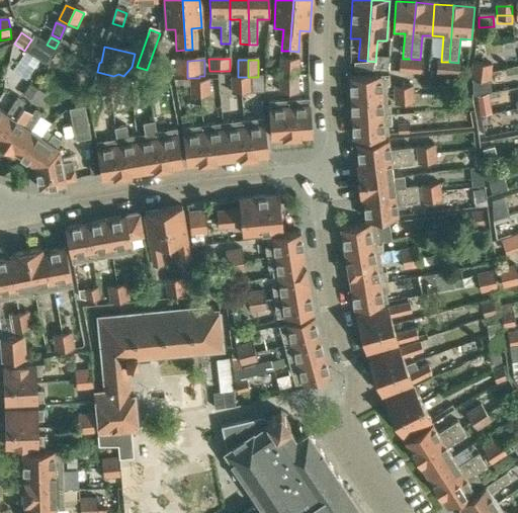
[(278,77),(288,77),(289,61),(279,60),(278,77)]
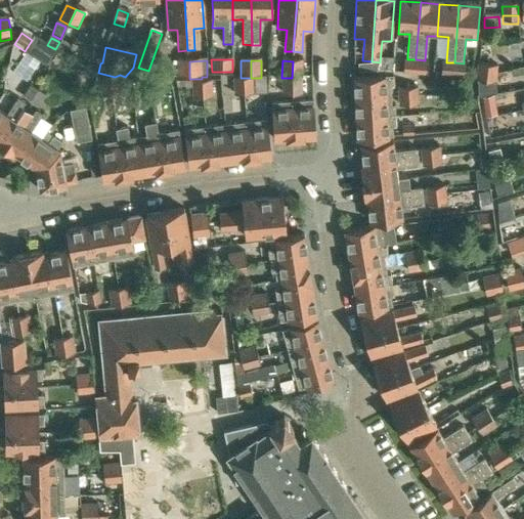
[(177,80),(189,79),(189,61),(177,61),(177,80)]
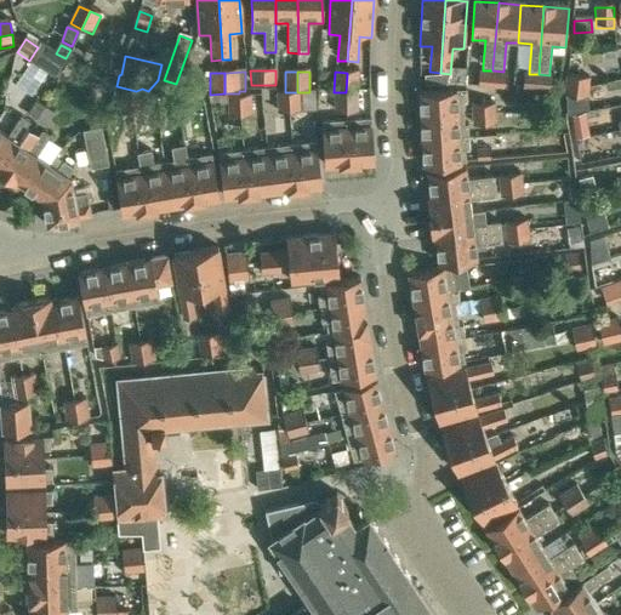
[(359,73),(347,73),(346,92),(358,94),(359,73)]
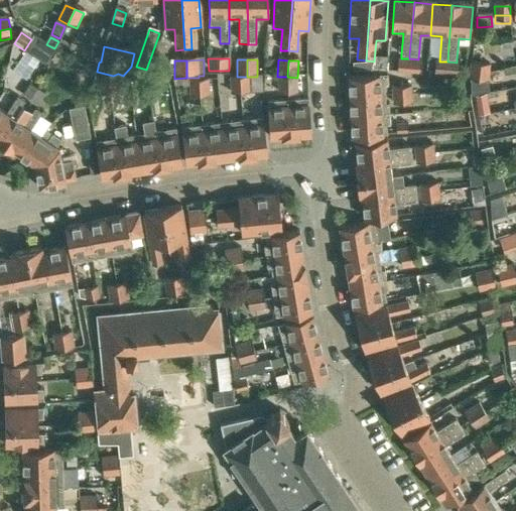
[(396,76),(399,76),(407,76),(408,76),(409,62),(397,61),(396,76)]
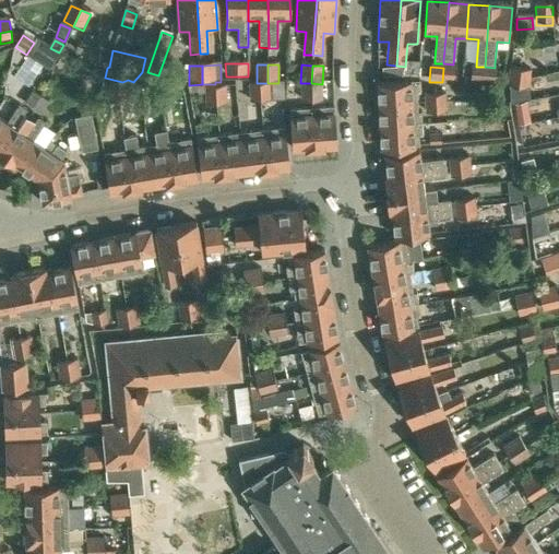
[(443,68),(442,82),(455,83),(456,69),(443,68)]
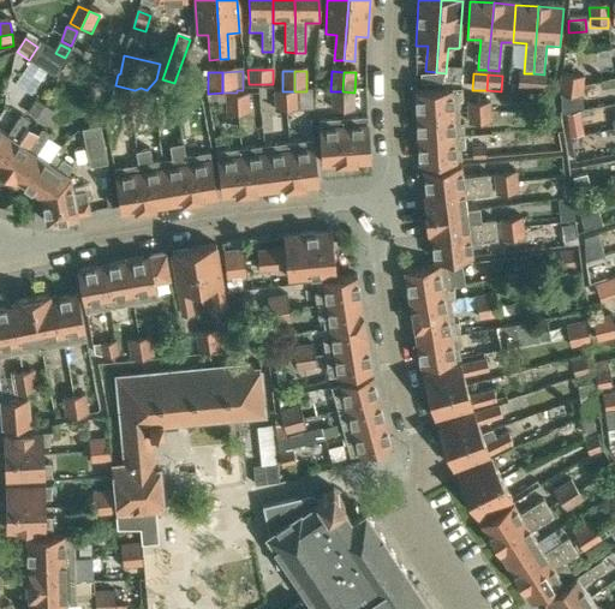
[(531,93),(532,76),(518,75),(517,91),(531,93)]
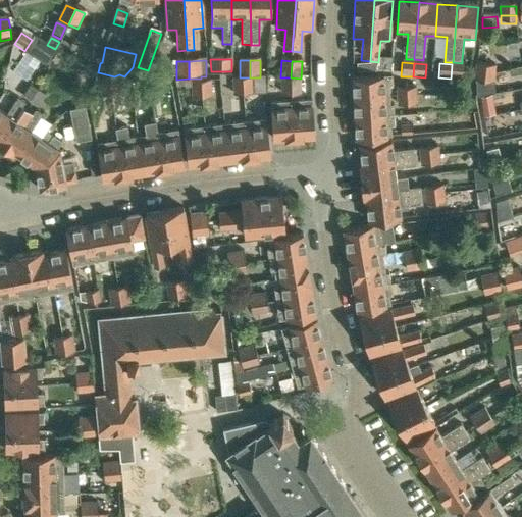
[(382,64),(369,65),(370,73),(382,72),(382,64)]
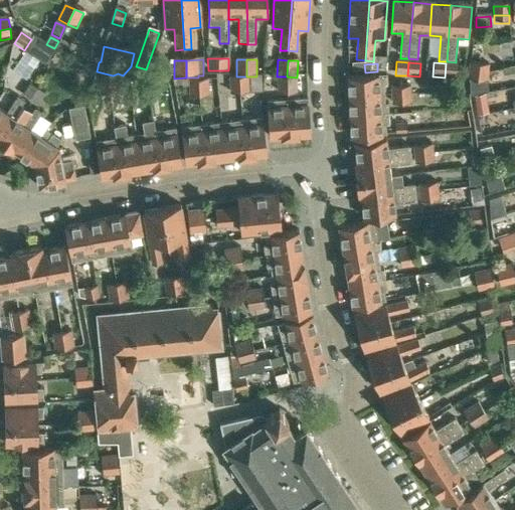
[(458,64),(446,63),(445,77),(457,78),(458,64)]
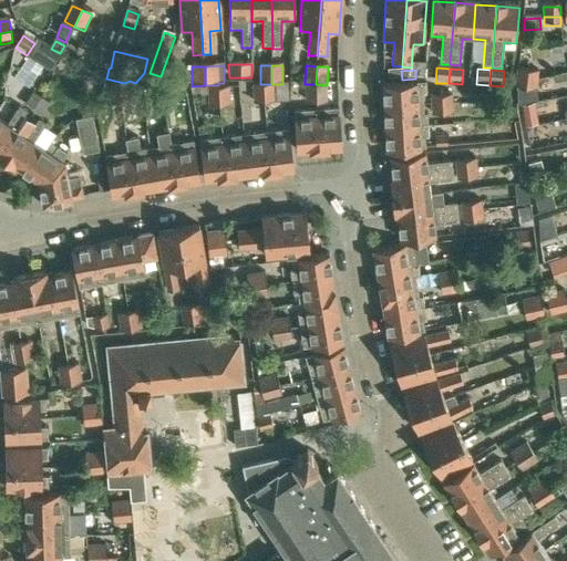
[(402,80),(401,71),(388,71),(388,81),(402,80)]
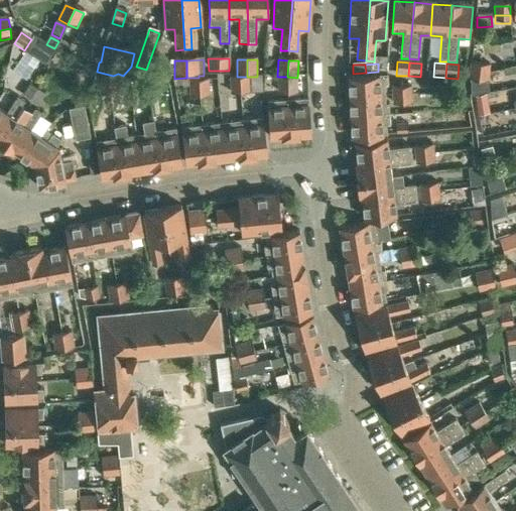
[(479,83),(481,66),(471,65),(469,82),(479,83)]
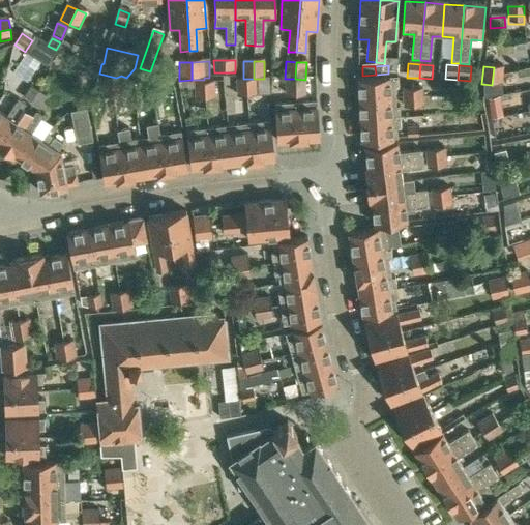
[(504,69),(494,67),(492,85),(501,87),(504,69)]
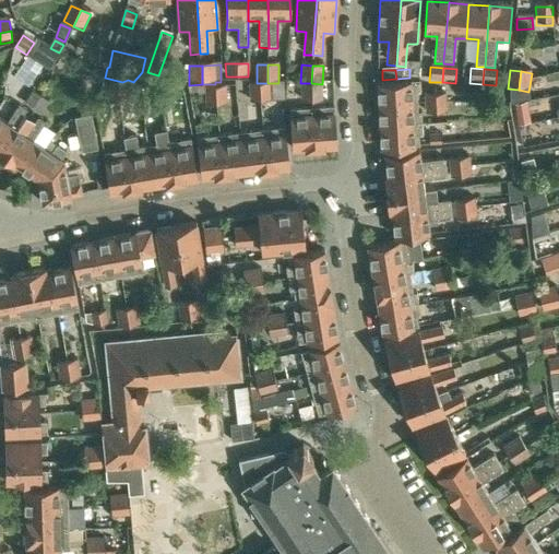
[(424,97),(425,106),(447,105),(447,96),(441,96),(441,82),(432,82),(433,96),(424,97)]
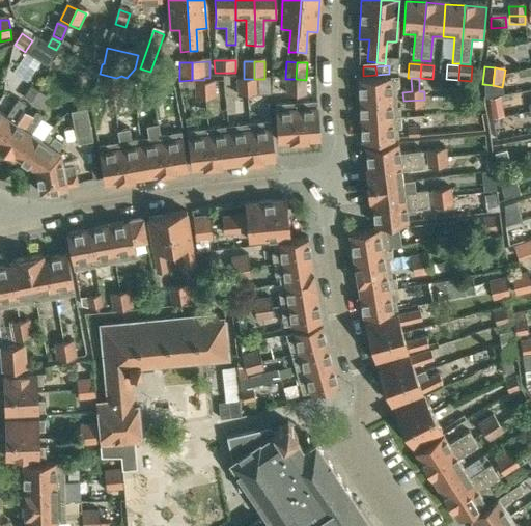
[(359,81),(360,103),(397,101),(397,91),(400,91),(399,79),(388,80),(359,81)]
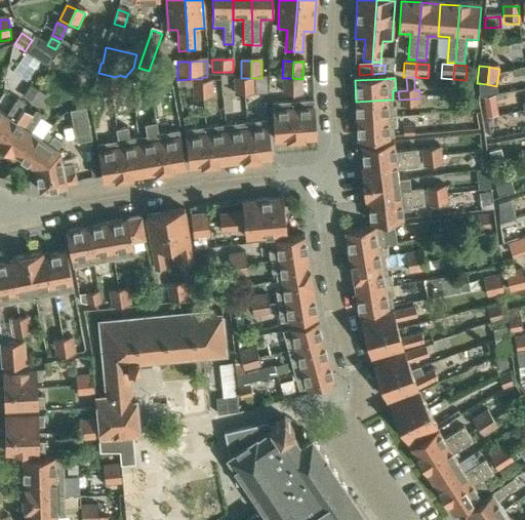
[(243,80),(245,97),(255,97),(253,79),(243,80)]
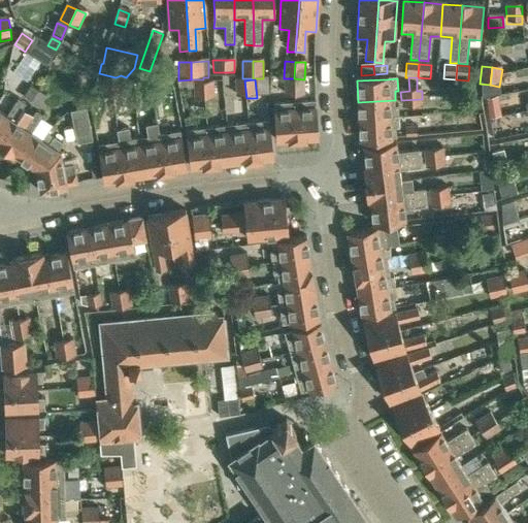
[(111,82),(112,98),(123,98),(122,80),(111,82)]
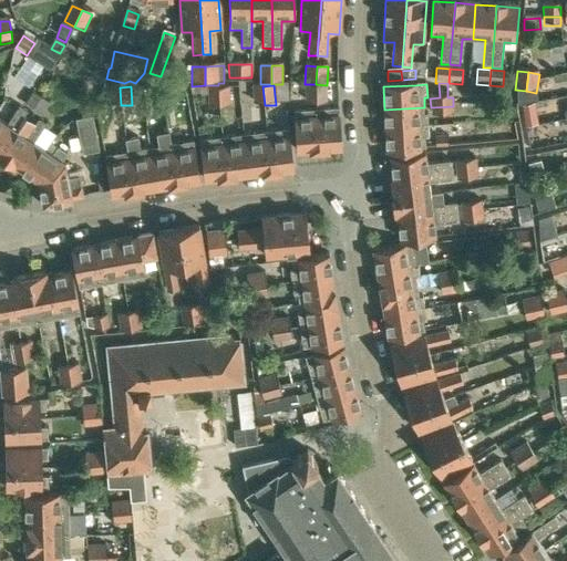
[(254,106),(265,105),(263,86),(253,87),(254,106)]
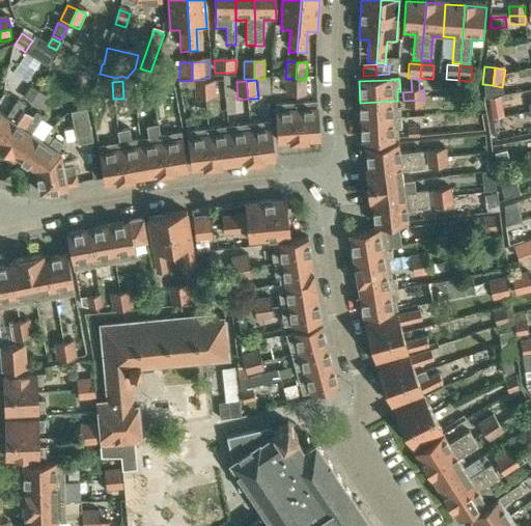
[(285,98),(296,99),(297,81),(286,81),(285,98)]
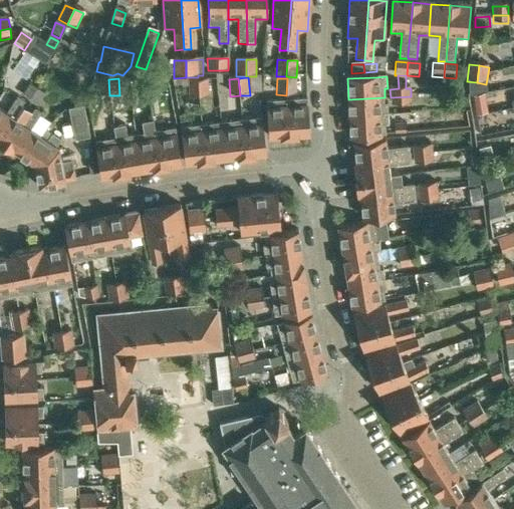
[(287,78),(286,95),(296,95),(297,78),(287,78)]
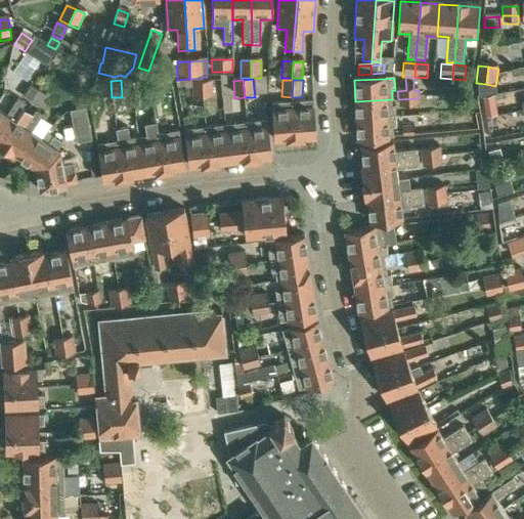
[(101,97),(112,97),(111,81),(101,81),(101,97)]
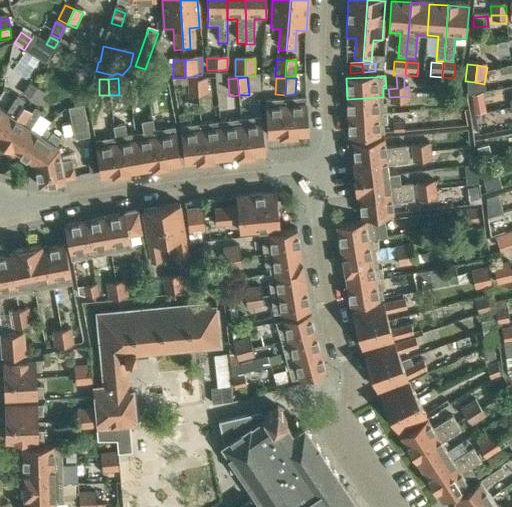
[(188,99),(198,98),(197,81),(173,83),(173,89),(187,89),(188,99)]
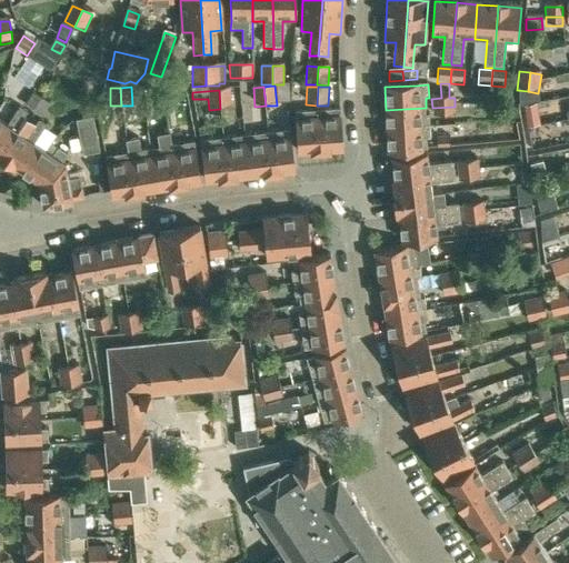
[(219,90),(220,109),(231,108),(230,90),(219,90)]
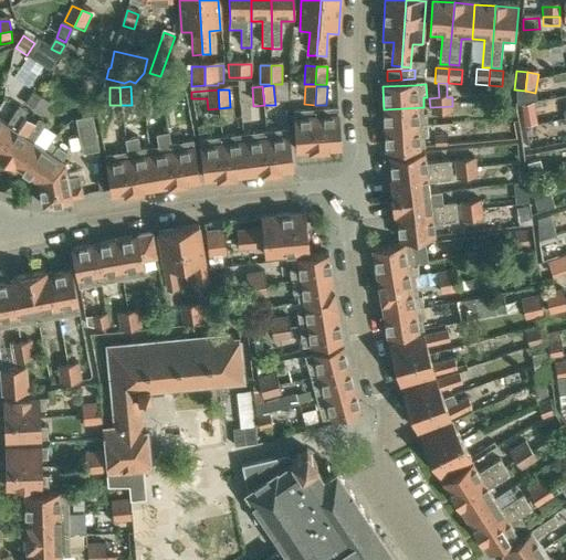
[(152,111),(163,111),(163,91),(150,92),(152,111)]
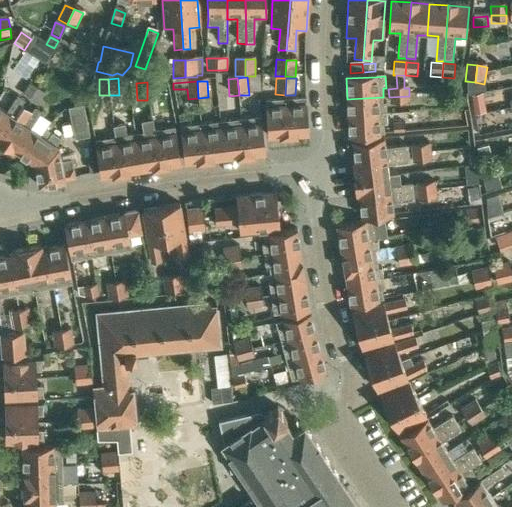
[(157,82),(147,82),(147,100),(158,99),(157,82)]
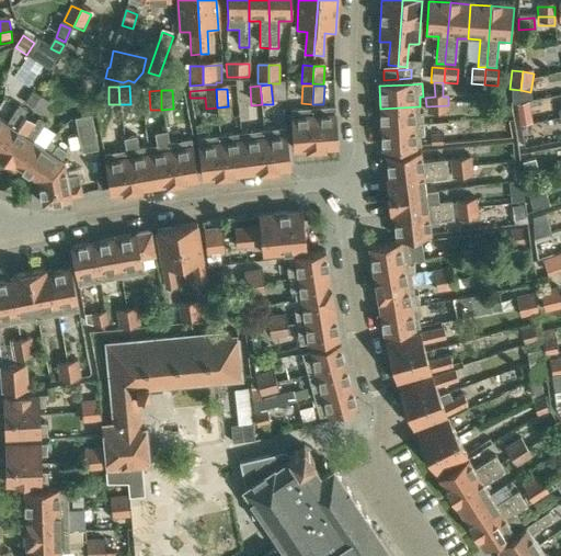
[(31,111),(39,98),(33,93),(24,106),(31,111)]
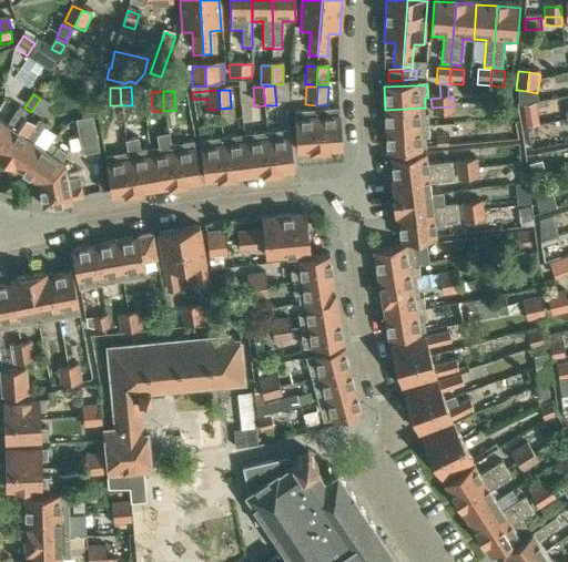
[(51,106),(40,99),(31,112),(34,114),(42,120),(51,106)]
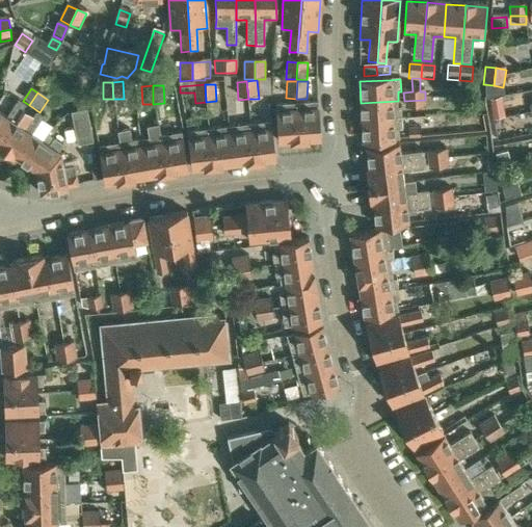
[(426,109),(425,100),(404,101),(404,110),(426,109)]
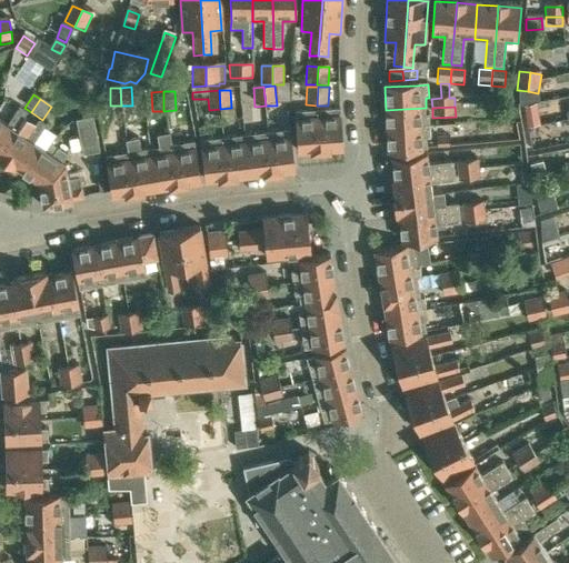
[(540,128),(537,107),(523,109),(528,130),(540,128)]
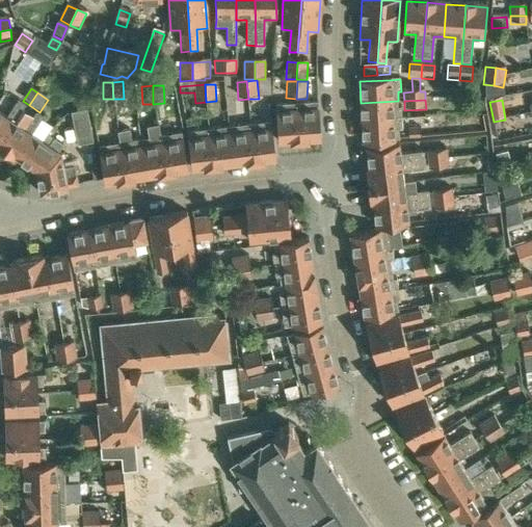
[(6,120),(0,114),(0,151),(8,156),(30,122),(24,117),(20,114),(25,106),(19,101),(6,120)]
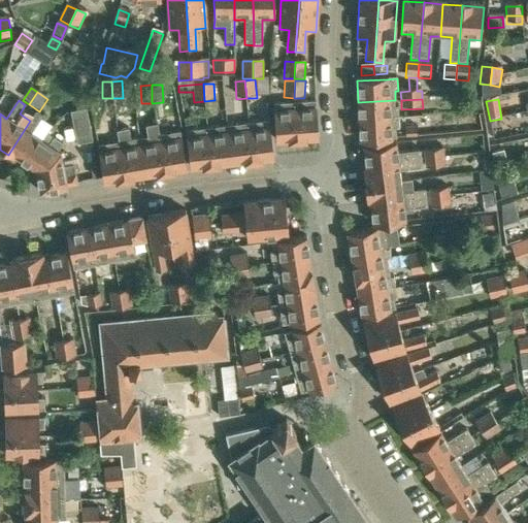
[(358,102),(359,123),(391,121),(400,120),(399,110),(396,110),(395,100),(358,102)]
